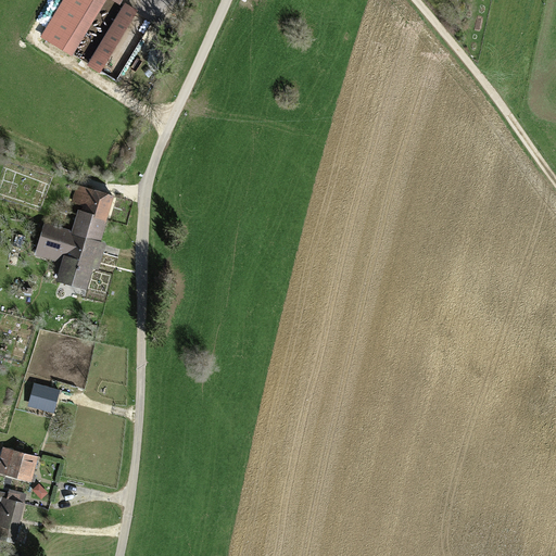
[(64,0),(45,36),(74,52),(103,0),(64,0)]
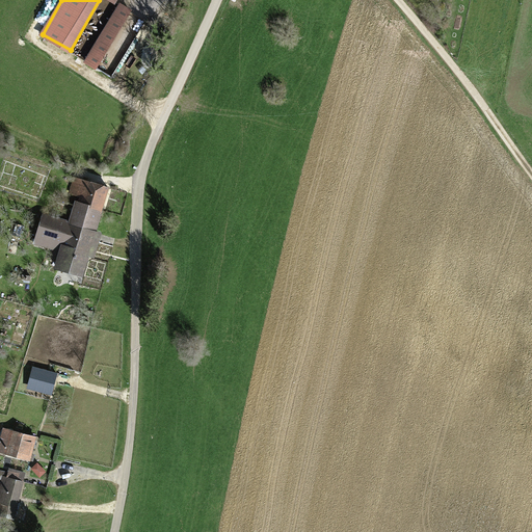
[(124,3),(88,61),(112,75),(148,17),(124,3)]
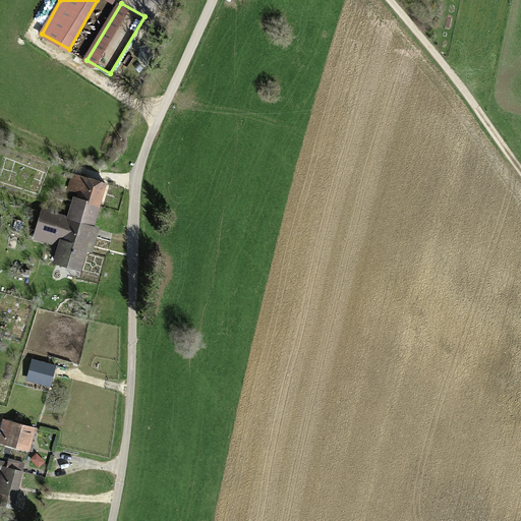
[(103,182),(71,172),(58,216),(42,211),(34,238),(58,245),(54,257),(76,265),(82,246),(88,247),(95,226),(90,224),(103,182)]
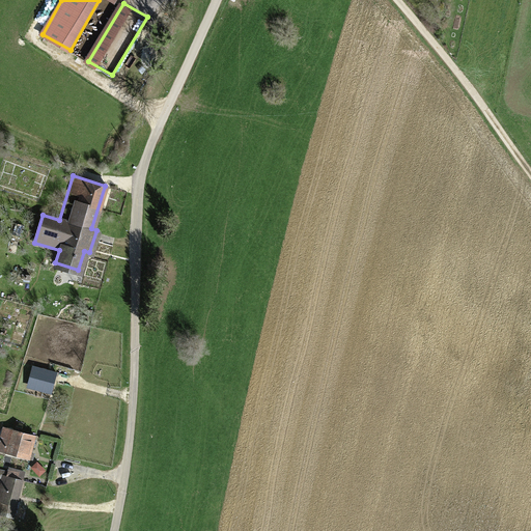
[(56,373),(35,368),(30,386),(51,391),(56,373)]
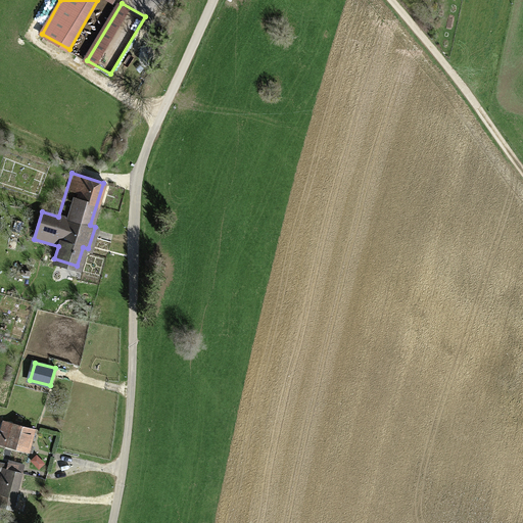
[(2,419),(0,428),(0,442),(27,449),(32,427),(2,419)]
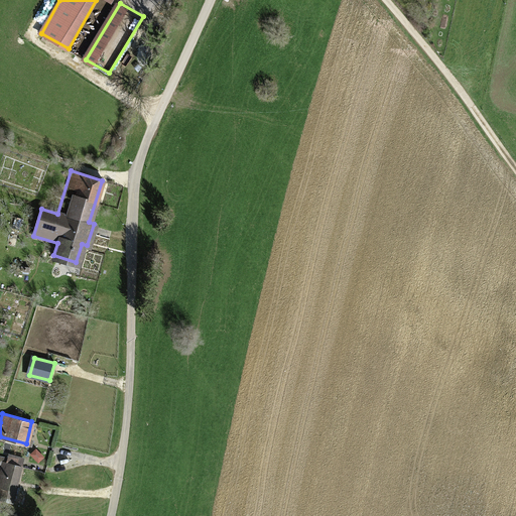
[(2,462),(0,470),(0,504),(2,505),(4,499),(11,500),(19,466),(16,465),(18,458),(6,455),(4,463),(2,462)]
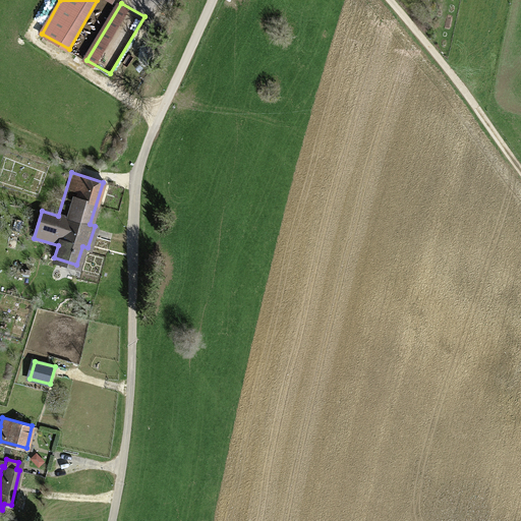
All buildings are outlined.
